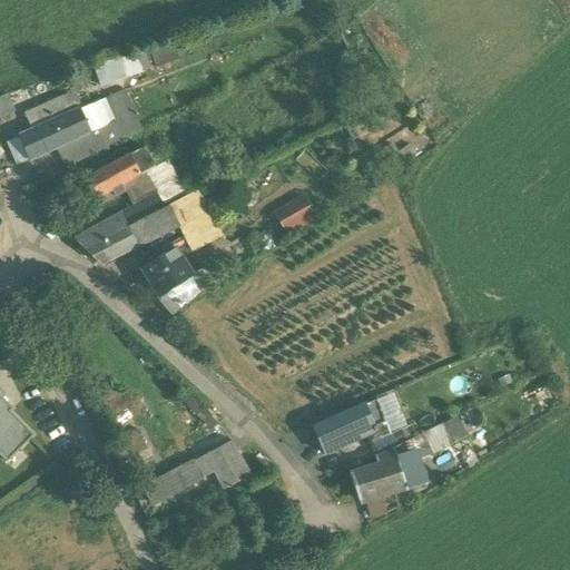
[(118,60),(94,68),(99,87),(125,78),(118,60)]
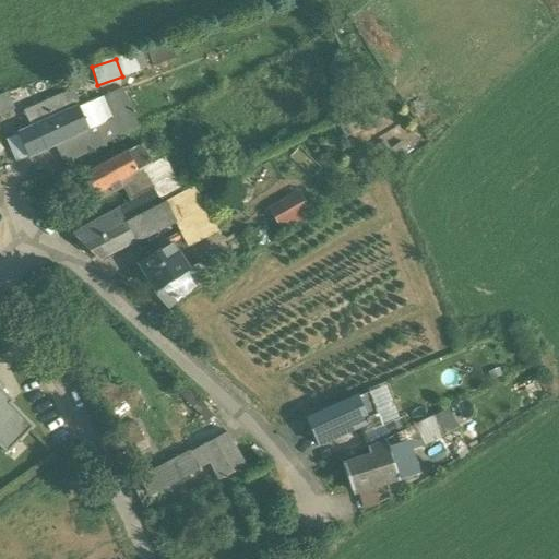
[(122,91),(79,109),(88,131),(90,131),(55,145),(57,150),(83,139),(90,153),(116,140),(116,139),(139,129),(133,115),(134,114),(133,113),(132,113),(122,91)]
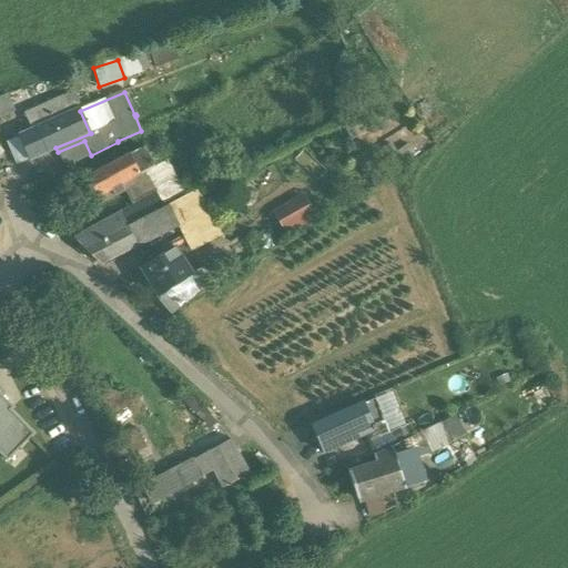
[(6,97),(0,98),(0,115),(11,111),(6,97)]
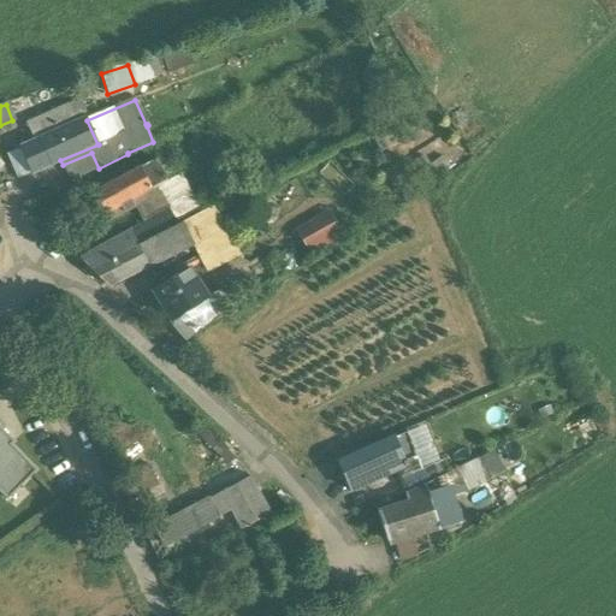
[(48,114),(27,124),(35,143),(66,129),(59,113),(48,114)]
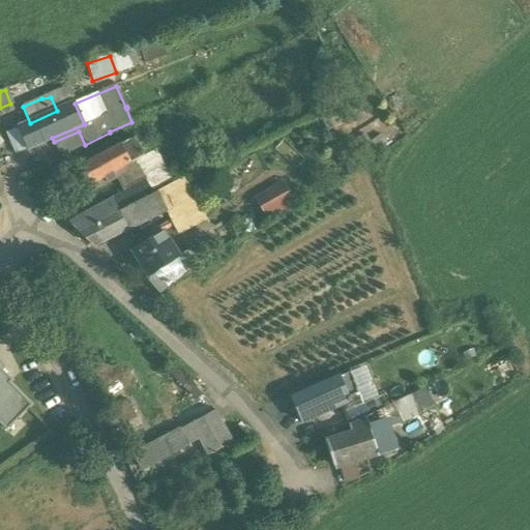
[(30,123),(17,128),(18,129),(25,147),(26,149),(52,138),(84,124),(75,104),(57,111),(30,123)]
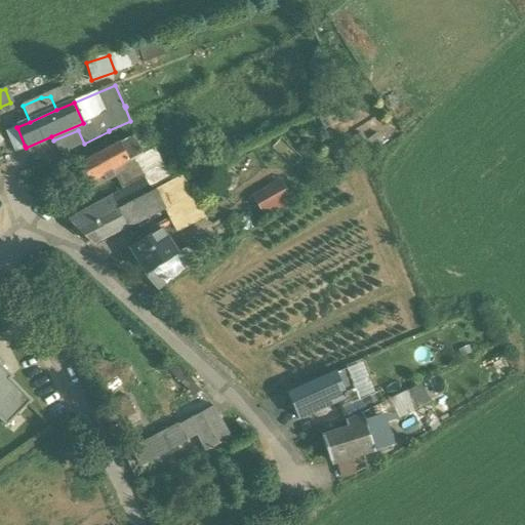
[(130,121),(109,130),(109,131),(116,146),(132,137),(132,138),(137,135),(130,121)]
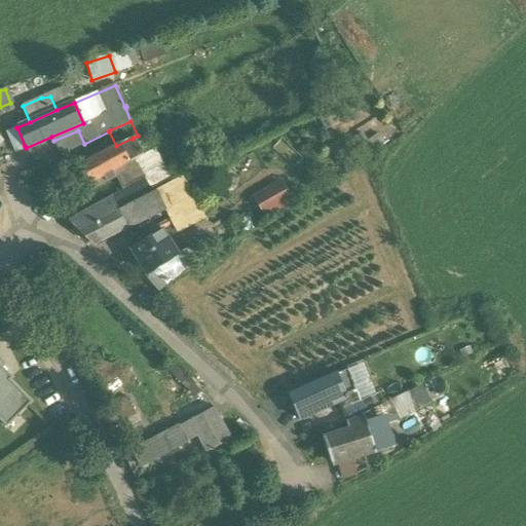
[(17,128),(6,133),(13,151),(25,146),(17,128)]
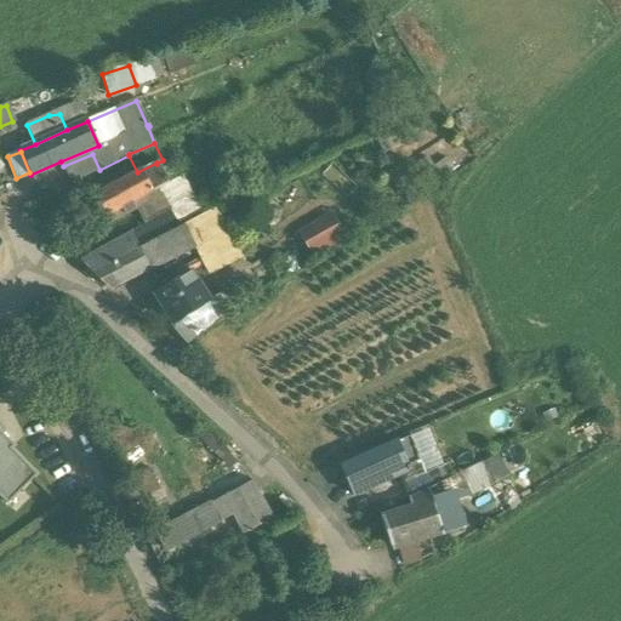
[(92,154),(63,166),(72,184),(100,170),(92,154)]
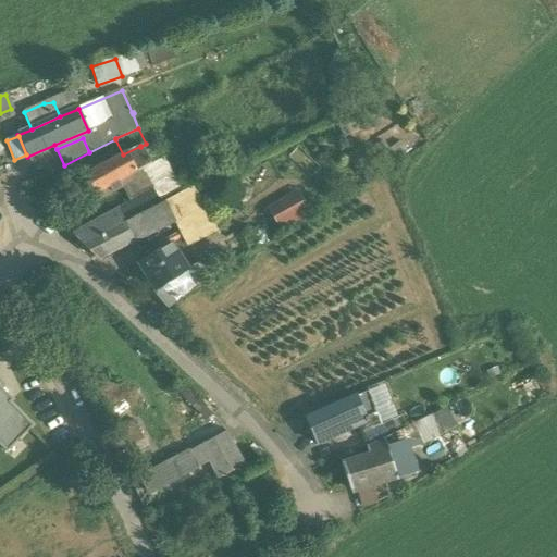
[(123,155),(84,175),(94,194),(88,197),(93,203),(122,187),(141,176),(138,171),(149,164),(140,147),(140,146),(123,155)]
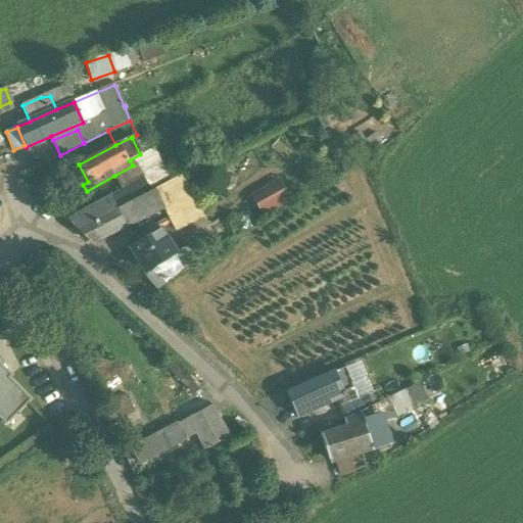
[(140,154),(130,160),(133,165),(114,176),(120,186),(123,191),(144,179),(151,191),(153,190),(170,182),(153,148),(140,154)]
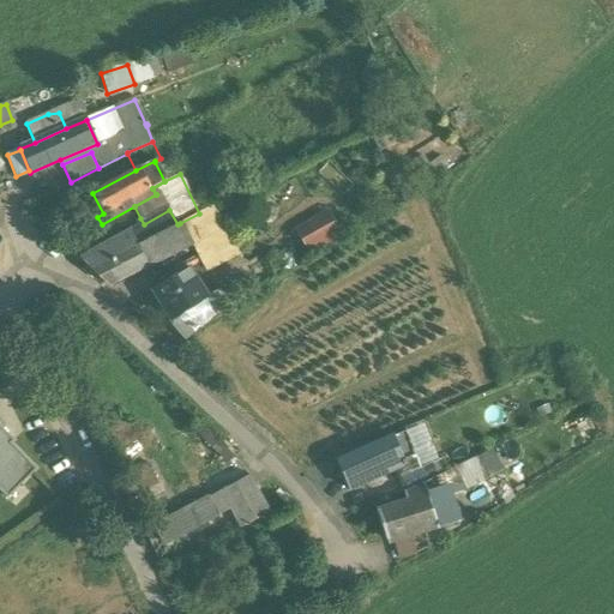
[(199,214),(180,223),(192,246),(208,272),(239,256),(214,206),(199,214)]
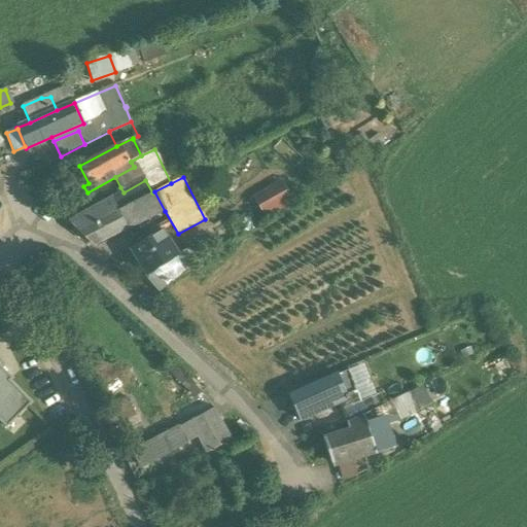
[(145,180),(124,192),(111,199),(117,210),(152,192),(145,180)]
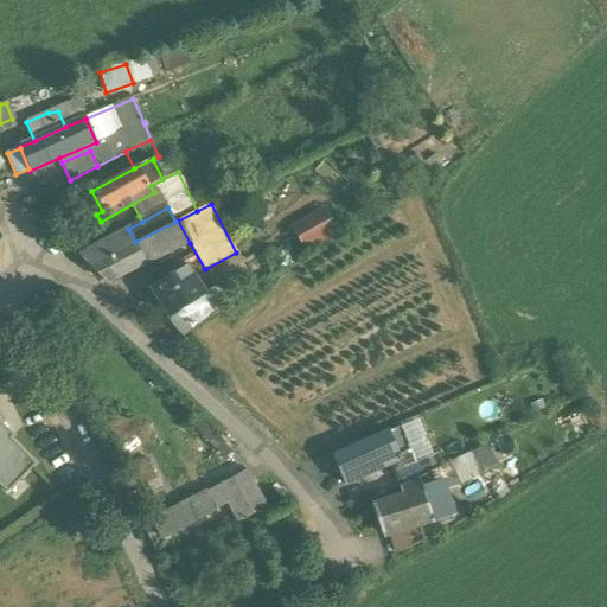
[(295,225),(307,249),(336,234),(324,211),(295,225)]
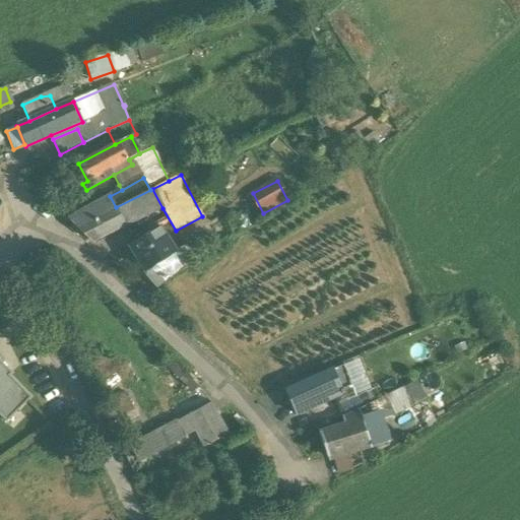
[(150,190),(116,207),(124,223),(126,226),(163,208),(152,189),(150,190)]
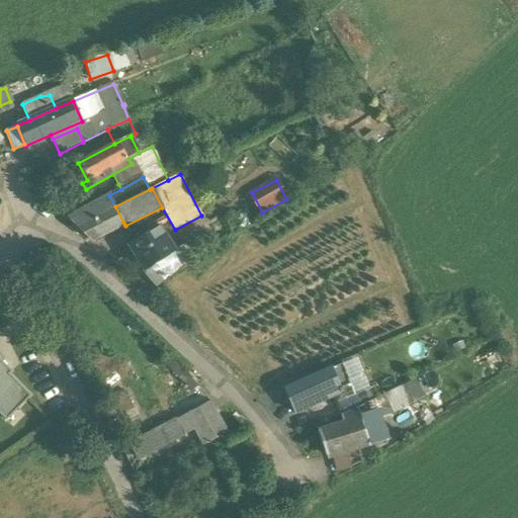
[(109,195),(67,219),(90,240),(123,223),(115,206),(109,195)]
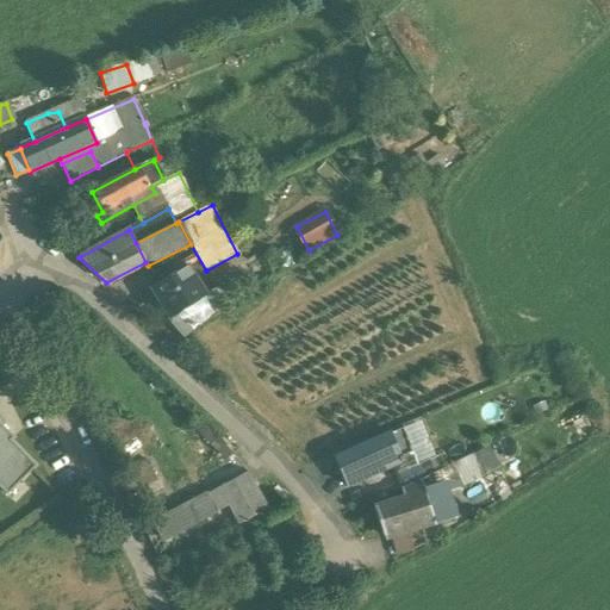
[(186,266),(150,287),(170,319),(205,297),(186,266)]
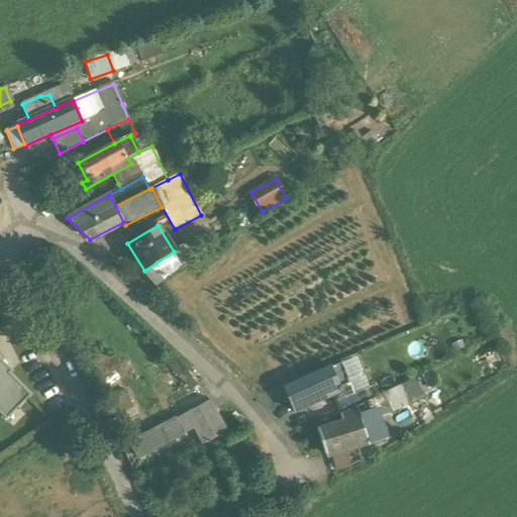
[(144,271),(141,272),(156,287),(182,265),(175,251),(144,271)]
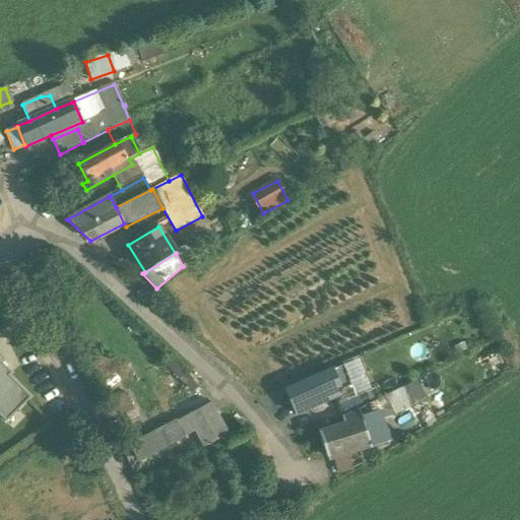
[(0,418),(6,425),(31,398),(8,376),(11,373),(0,362),(0,418)]
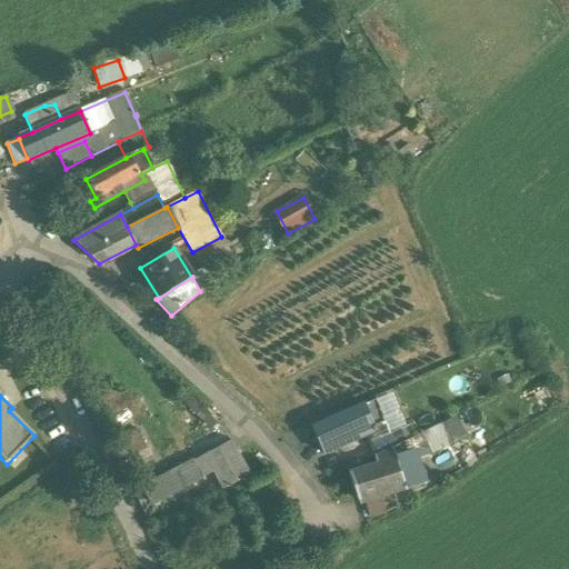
[(376,400),(363,406),(375,431),(386,427),(376,400)]
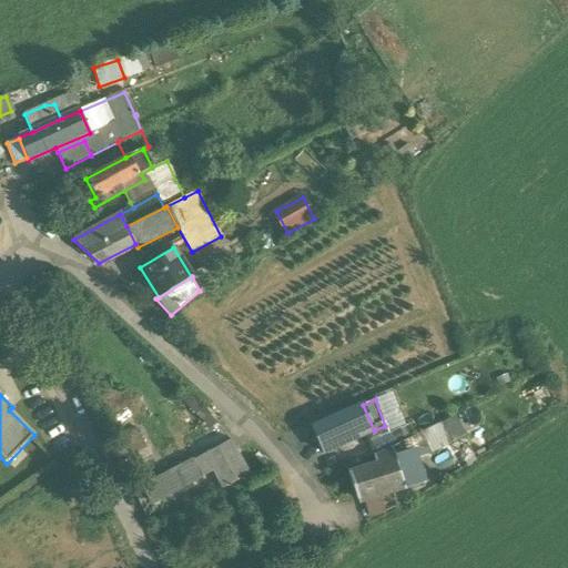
[(363,404),(312,426),(323,454),(365,435),(374,430),(363,405),(363,404)]
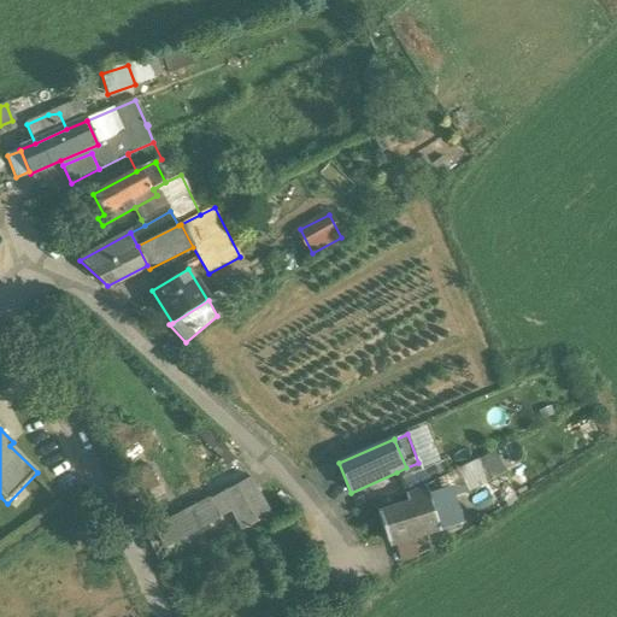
[(493,452),(480,459),(492,481),(492,482),(504,475),(493,452)]
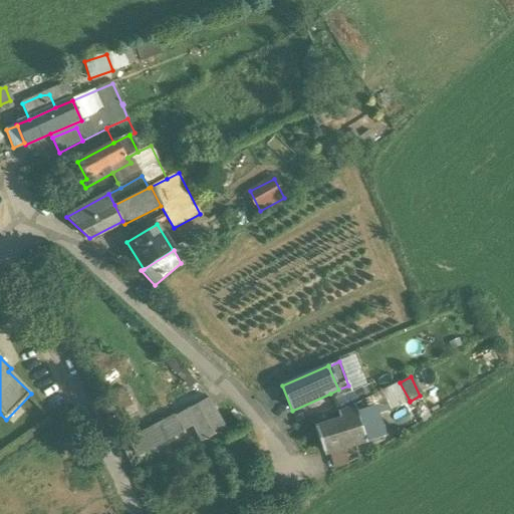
[(400,382),(379,393),(390,411),(410,401),(400,382)]
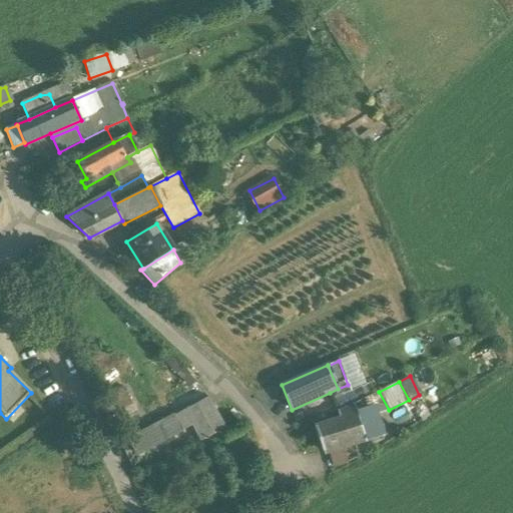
[(338,389),(330,393),(337,411),(354,404),(356,403),(348,385),(338,389)]
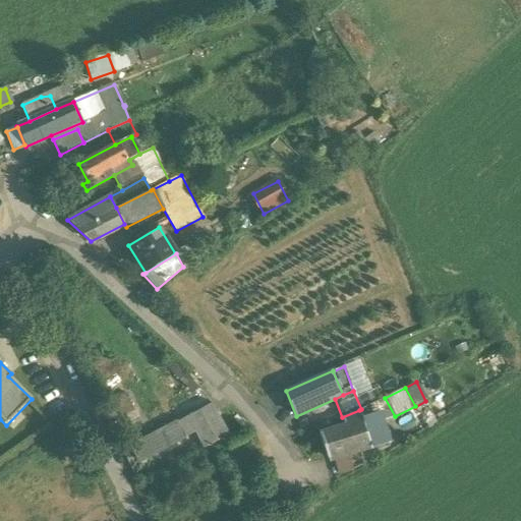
[(385,398),(374,403),(379,414),(386,412),(390,419),(395,416),(385,398)]
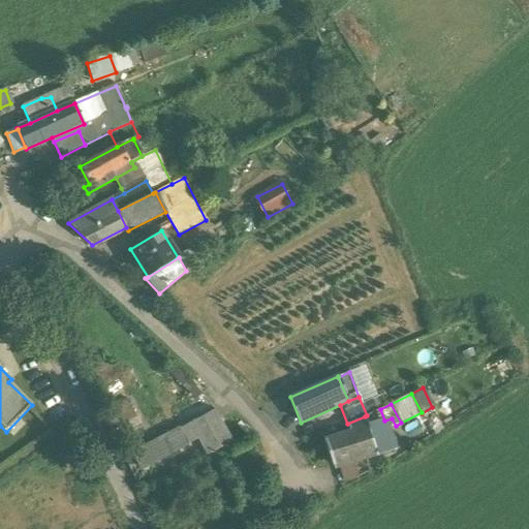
[(367,415),(365,416),(376,453),(393,447),(384,421),(380,409),(380,408),(367,415)]
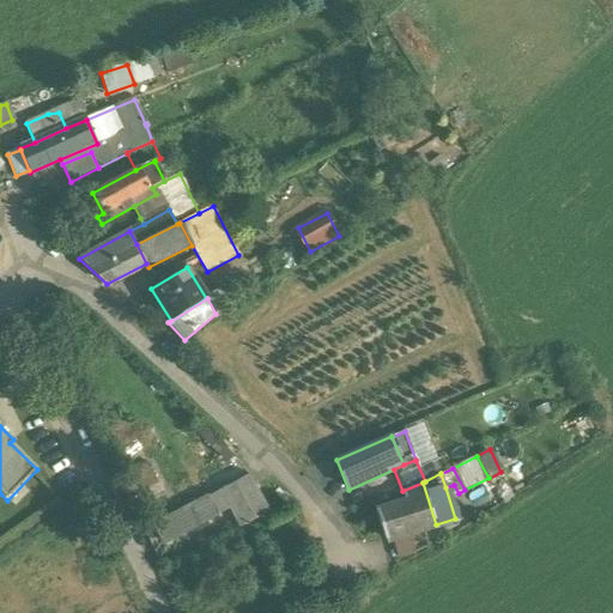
[(248,475),(156,527),(164,542),(187,530),(230,509),(240,527),(269,511),(248,475)]
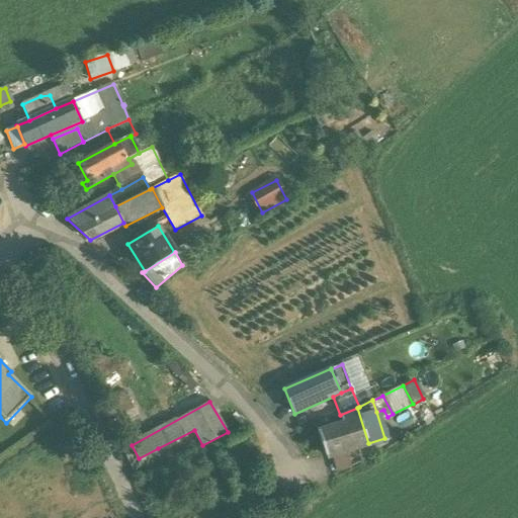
[(357,408),(340,415),(343,423),(318,431),(326,455),(368,443),(357,408)]
